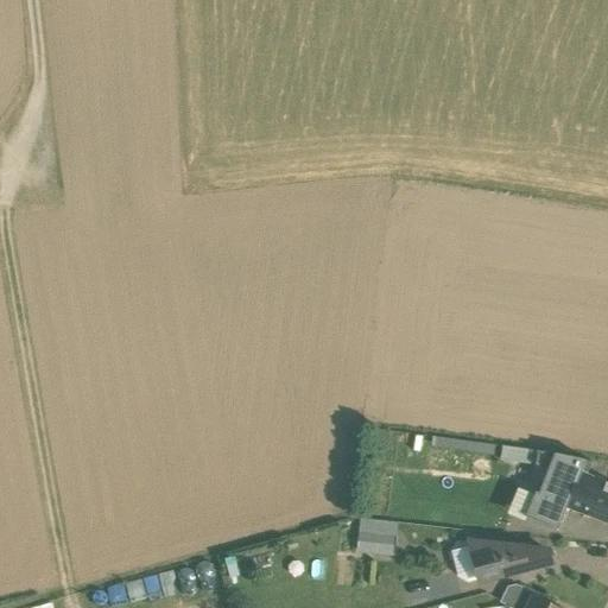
[(518,450),(502,448),(500,461),(515,463),(518,450)]
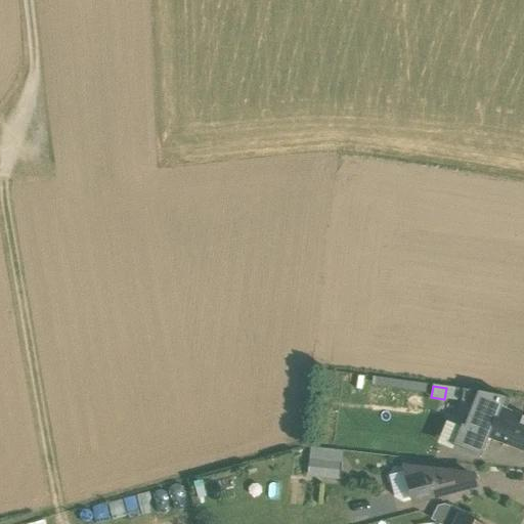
[(462,390),(446,388),(444,399),(459,401),(462,390)]
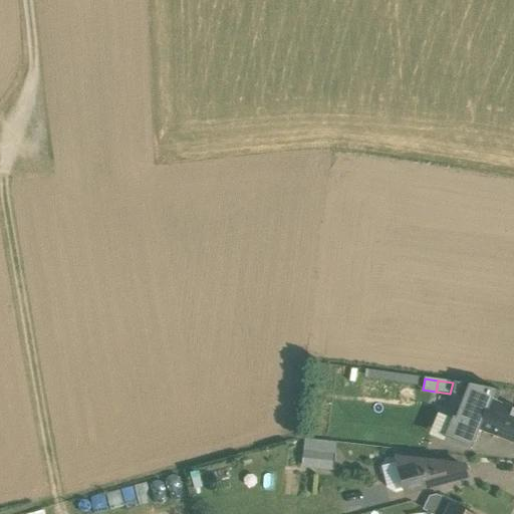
[(472,386),(453,382),(450,394),(467,400),(472,386)]
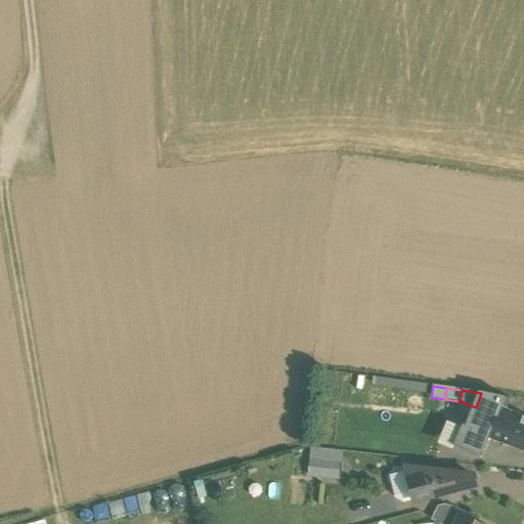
[(508,399),(481,393),(476,407),(467,430),(486,436),(497,407),(504,409),(508,399)]
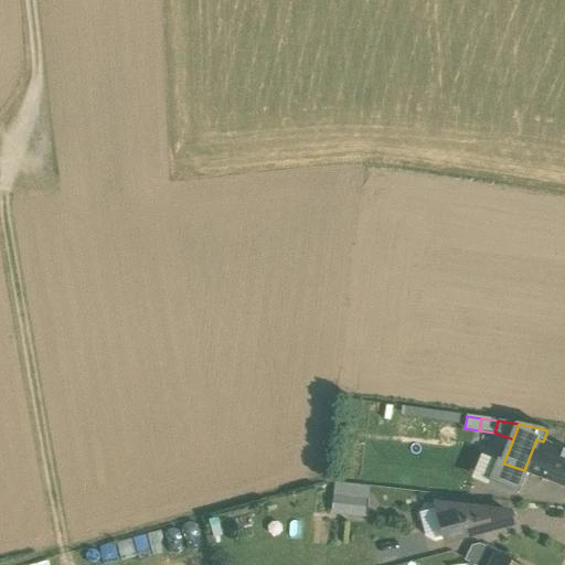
[(564,449),(543,441),(536,439),(524,470),(564,487),(564,449)]
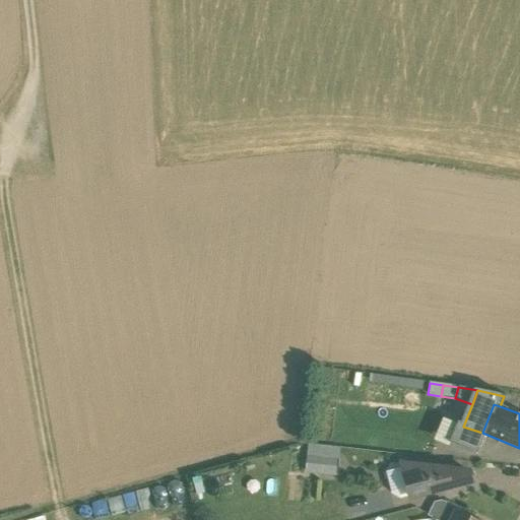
[(463,427),(452,423),(444,443),(474,453),(482,433),(463,427)]
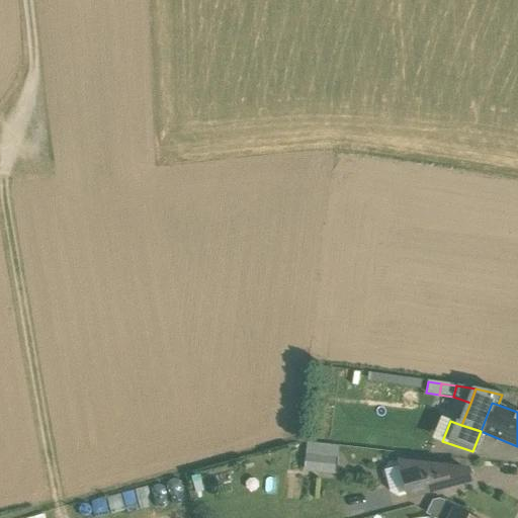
[(307,470),(338,471),(339,443),(307,442),(307,470)]
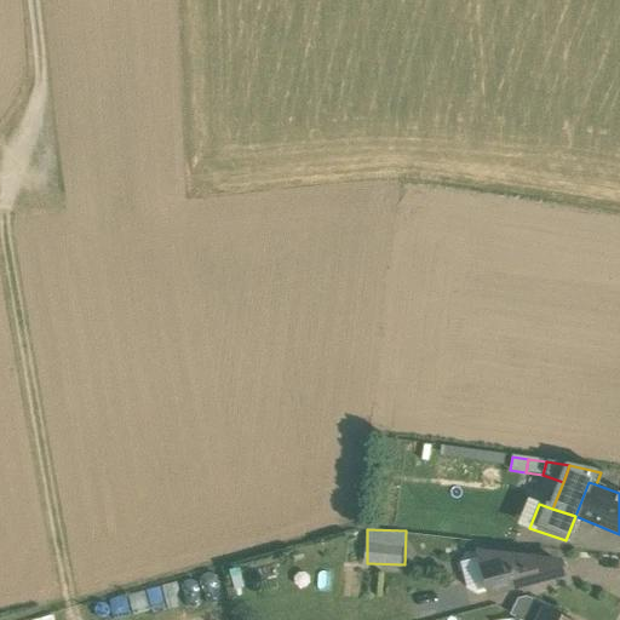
[(557,564),(480,555),(477,564),(486,597),(561,577),(557,564)]
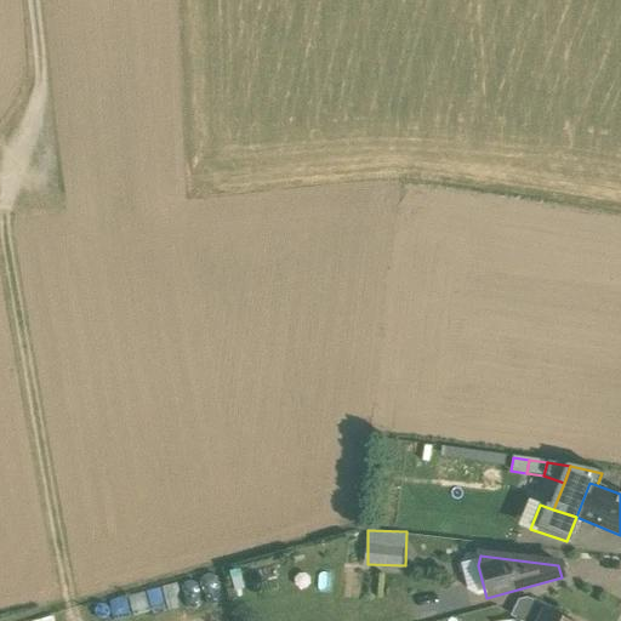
[(537,620),(543,611),(523,602),(520,602),(511,619),(514,620),(537,620)]
